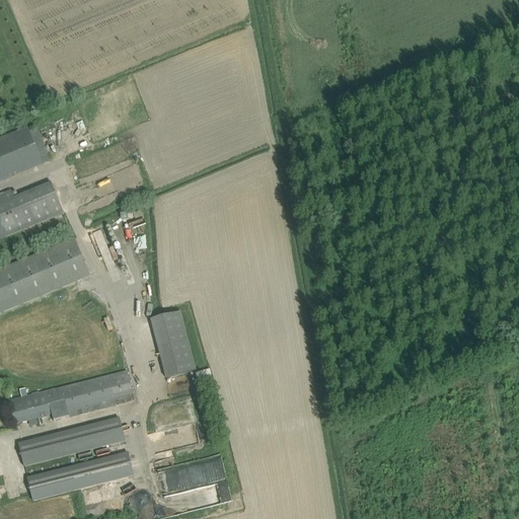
[(38,128),(29,132),(27,128),(0,139),(0,182),(43,165),(52,161),(38,128)]
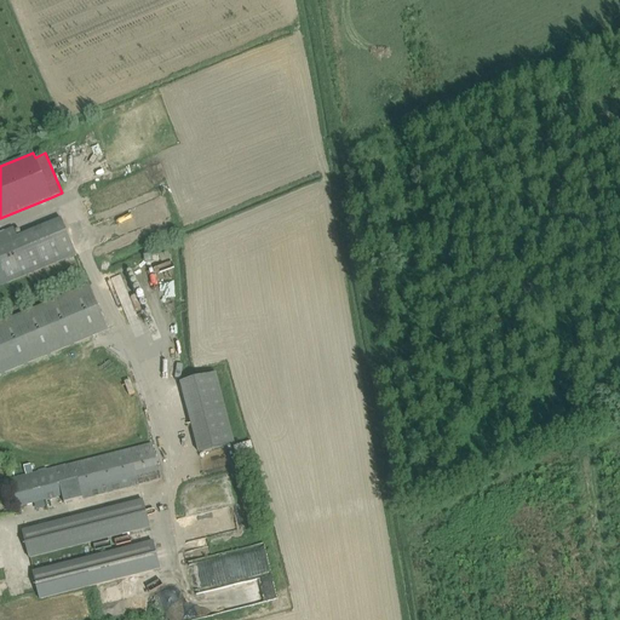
[(15,229),(0,234),(0,286),(75,256),(61,220),(18,237),(15,229)]
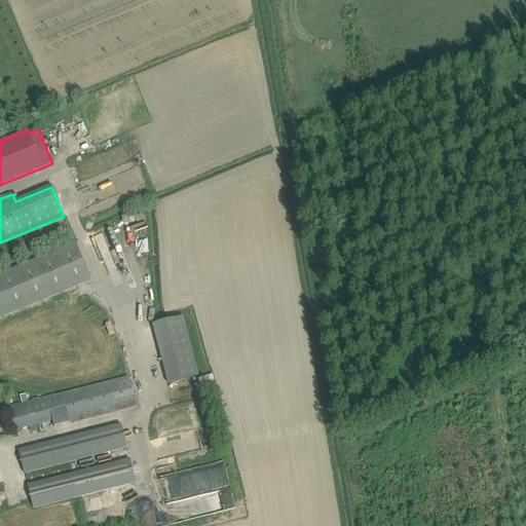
[(104,231),(96,234),(113,287),(121,284),(104,231)]
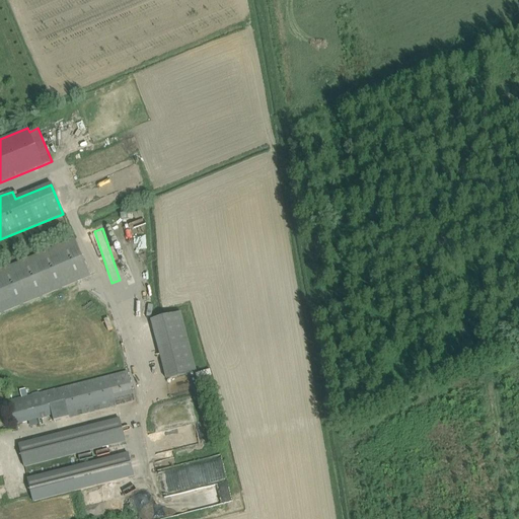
[(75,239),(0,270),(0,313),(90,277),(75,239)]
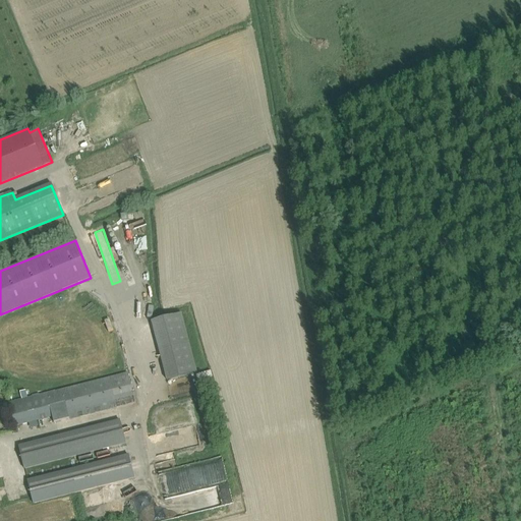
[(164,381),(196,372),(182,312),(150,321),(164,381)]
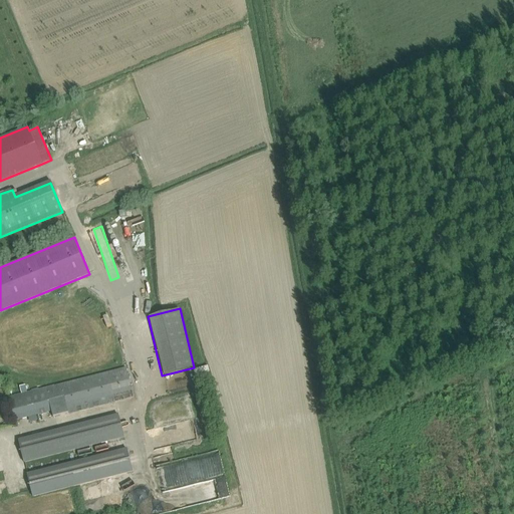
[(209,365),(194,369),(196,374),(210,370),(209,365)]
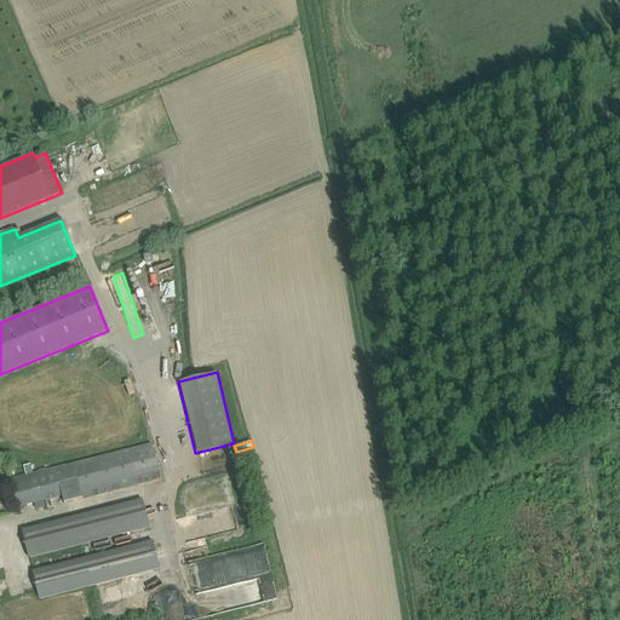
[(151,445),(10,481),(17,507),(80,492),(81,500),(161,480),(151,445)]
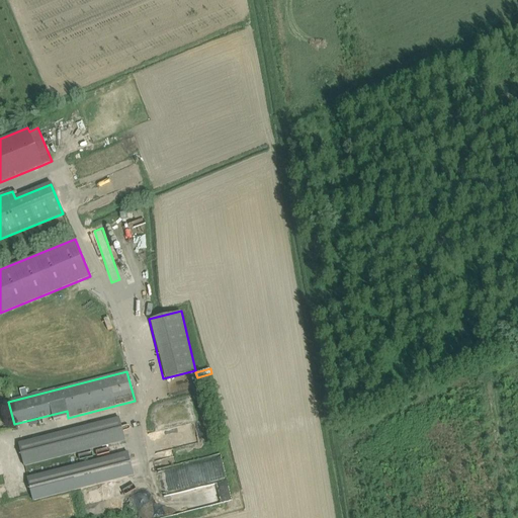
[(118,419),(28,441),(19,444),(24,466),(124,441),(118,419)]
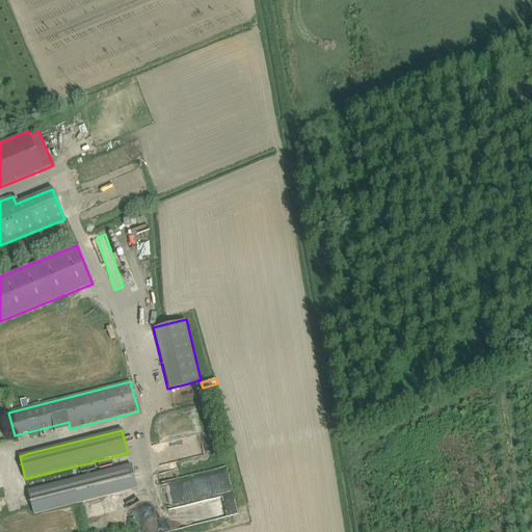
[(131,466),(28,491),(34,514),(136,488),(131,466)]
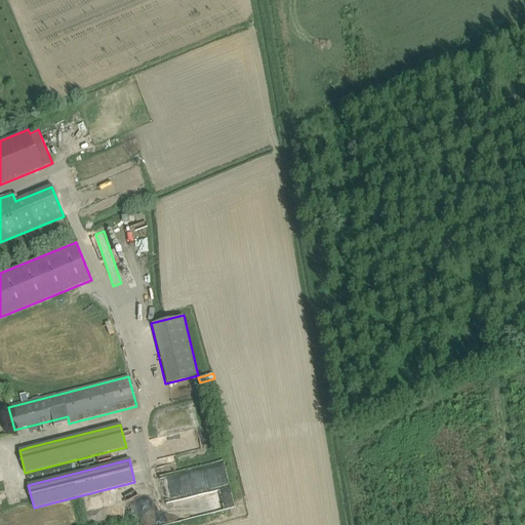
[(163,500),(198,493),(203,515),(234,508),(224,459),(215,461),(216,467),(203,469),(202,467),(157,477),(163,500)]
